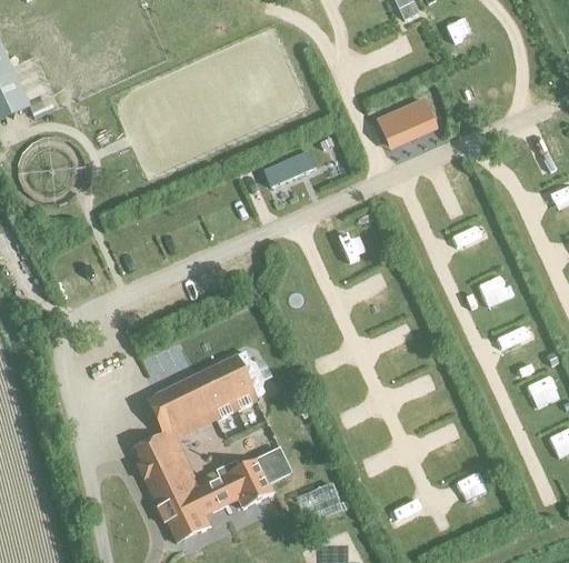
[(416,11),(412,2),(399,8),(403,18),(416,11)]
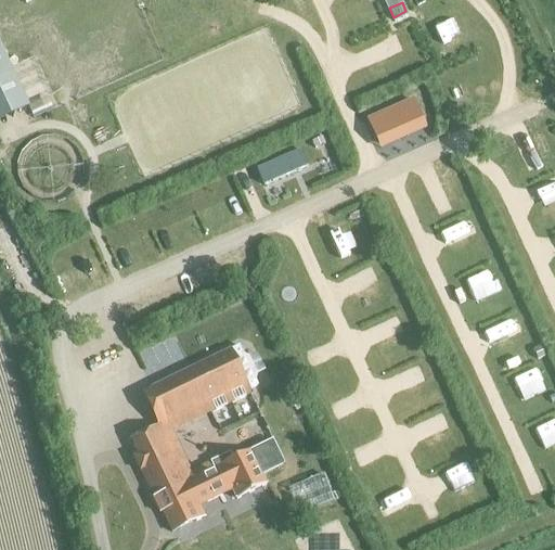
[(206,400),(210,409),(249,389),(247,385),(258,381),(256,375),(257,370),(248,353),(242,350),(237,342),(151,384),(168,419),(206,400)]
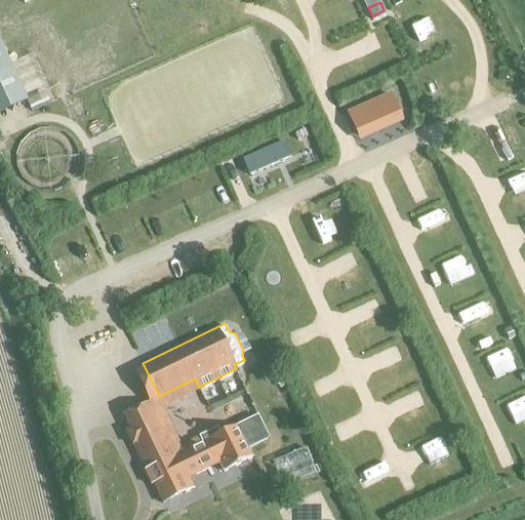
[(209,436),(176,452),(151,399),(123,413),(129,426),(125,428),(132,441),(133,441),(146,467),(145,468),(151,481),(155,479),(165,498),(193,485),(188,474),(219,458),(209,436)]
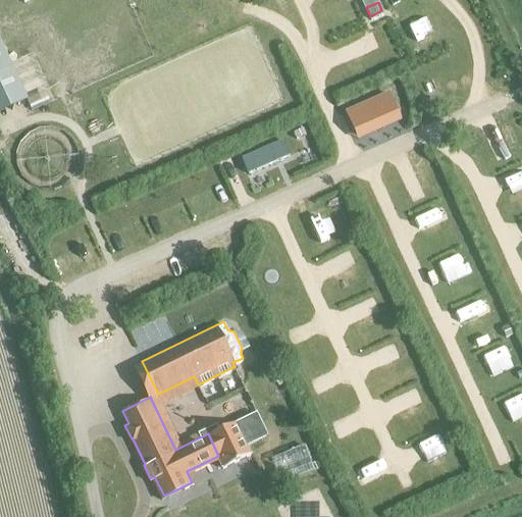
[(271,456),(280,481),(314,466),(305,442),(271,456)]
